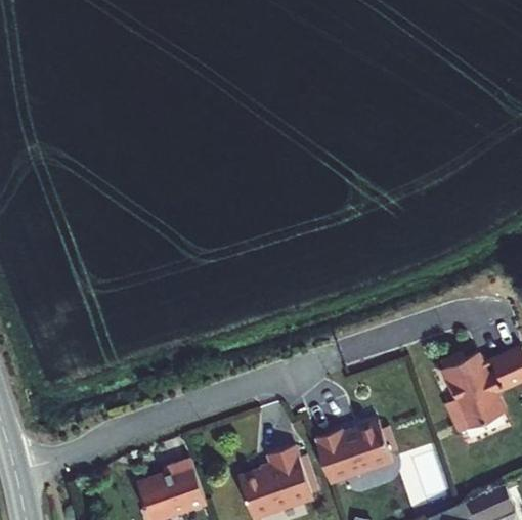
[(464,360),(461,355),(439,364),(455,401),(445,405),(458,435),(503,415),(493,394),(521,380),(521,352),(521,349),(481,367),(476,355),(464,360)]
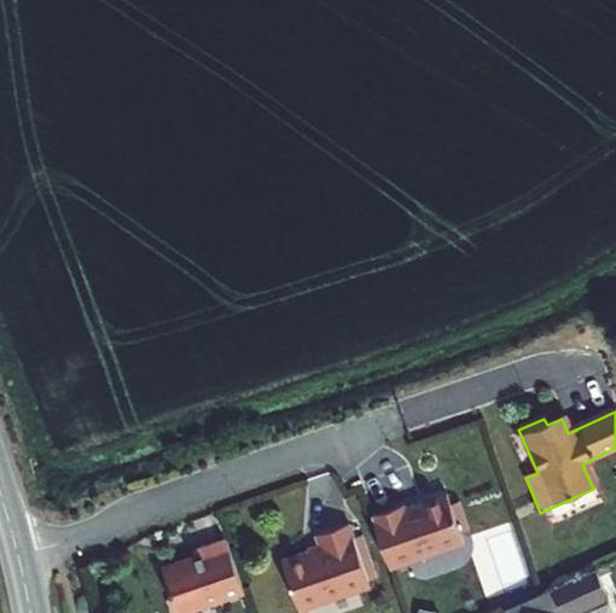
[(402,508),(370,519),(388,572),(462,547),(445,497),(404,513),(402,508)]
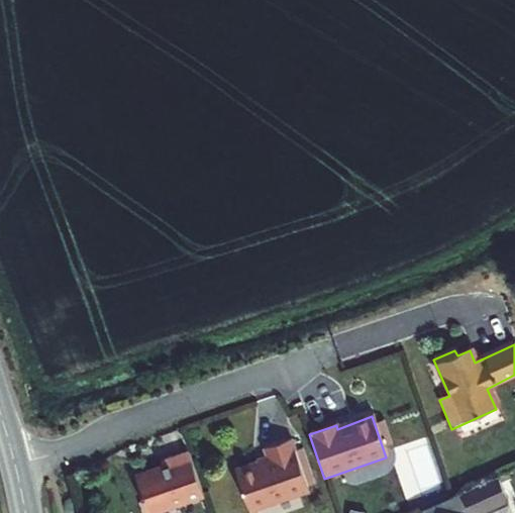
[(234,473),(247,512),(254,512),(308,494),(306,488),(294,451),(290,441),(264,451),(267,462),(234,473)]
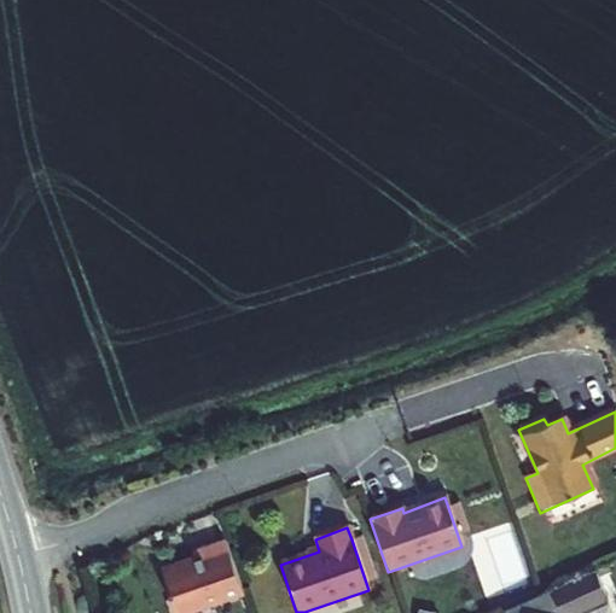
[(375,581),(359,537),(352,539),(366,583),(375,581)]
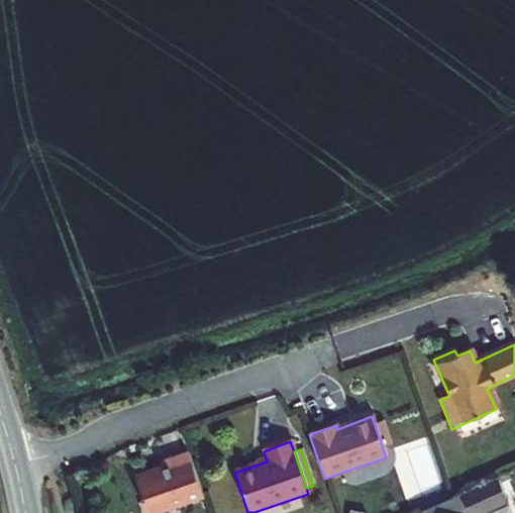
[(171,462),(173,467),(134,480),(146,512),(166,512),(203,500),(188,455),(171,462)]
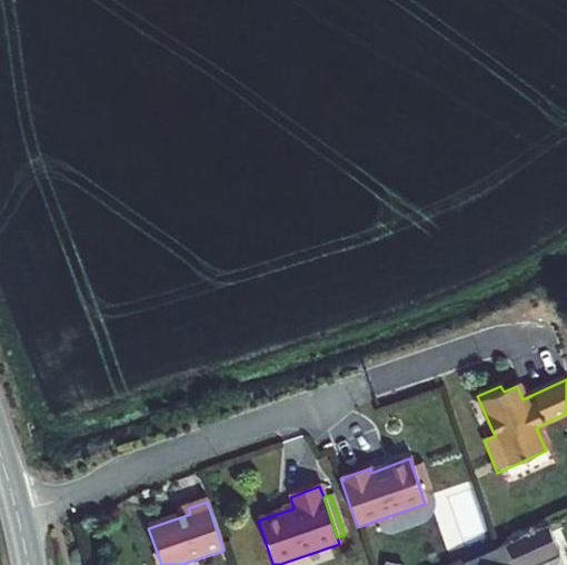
[(531,564),(558,553),(546,527),(465,564),(531,564)]
